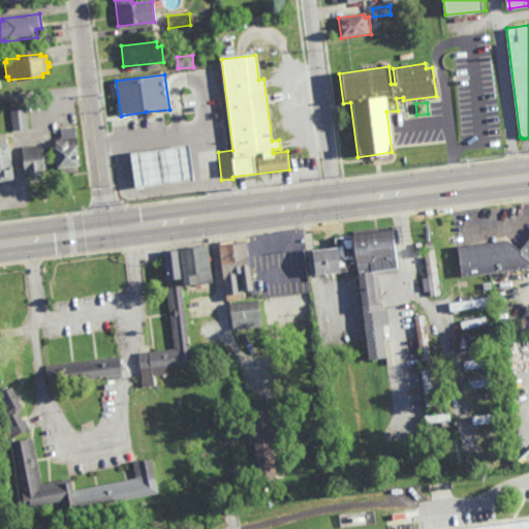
[(13,131),(10,111),(27,109),(29,129),(13,131)]
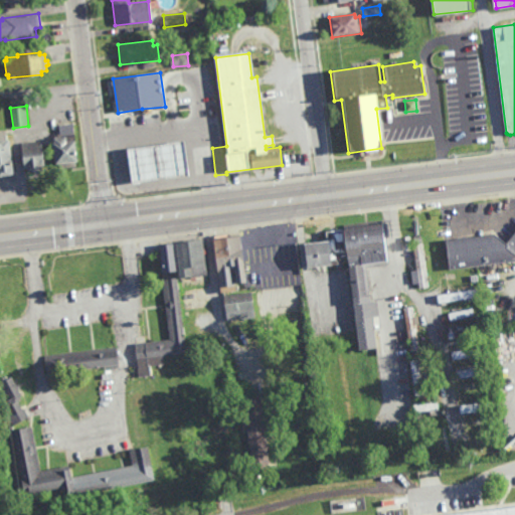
[(66,143),(75,142),(77,161),(75,162),(76,167),(59,169),(58,164),(55,165),(52,143),(54,143),(53,139),(66,138),(66,143)]
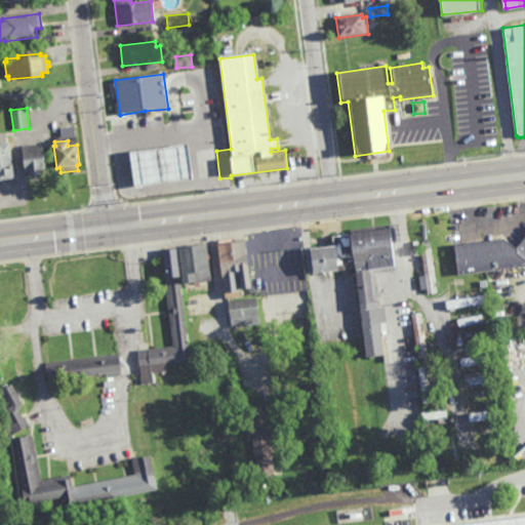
[(13,178),(0,179),(0,144),(8,143),(13,178)]
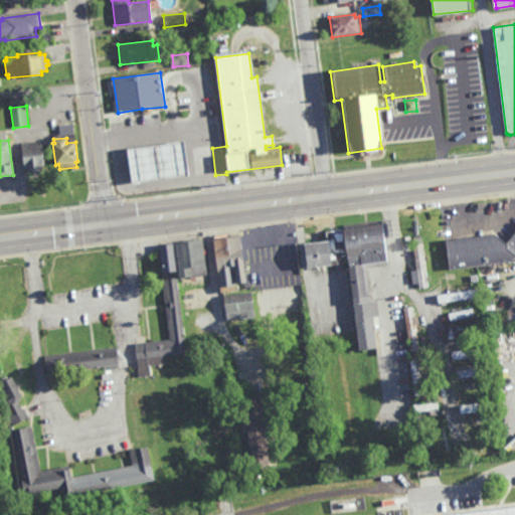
[(44,166),(42,167),(42,171),(27,173),(26,168),(24,168),(21,143),(36,142),(36,146),(42,145),(44,166)]
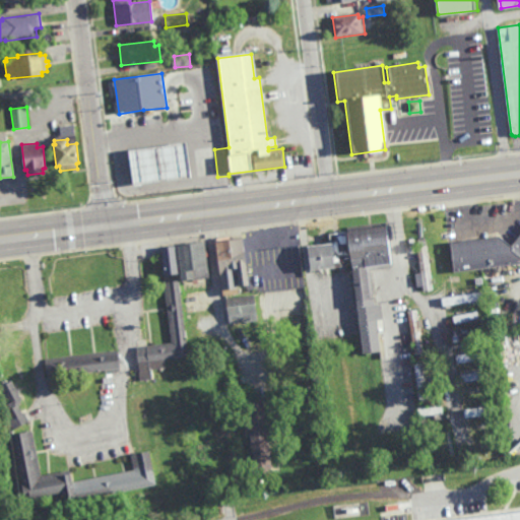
[(135,185),(129,151),(186,143),(191,178),(135,185)]
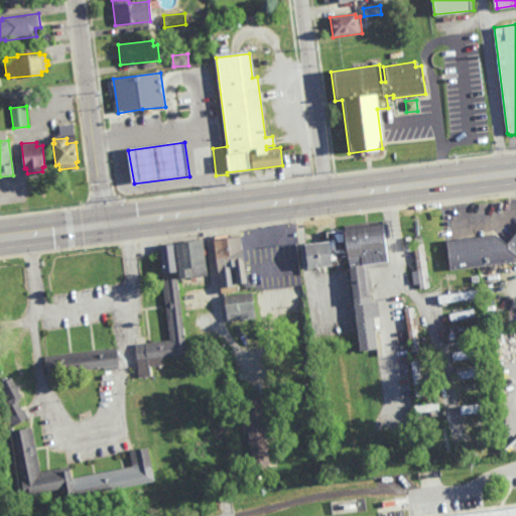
[(388,266),(367,269),(371,303),(377,302),(379,318),(373,318),(377,351),(359,353),(349,268),(361,266),(360,257),(347,258),(348,264),(331,266),(331,267),(307,270),(304,245),(328,242),(327,232),(345,230),(345,226),(383,221),(388,266)]
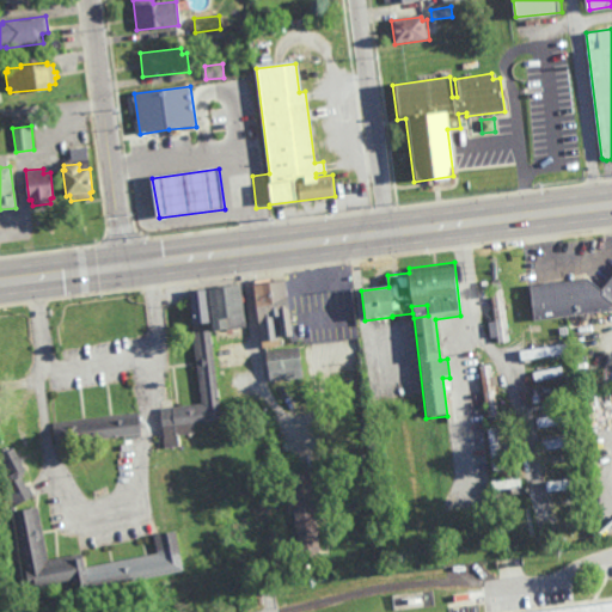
[(611,311),(533,320),(530,287),(588,280),(601,291),(611,276),(611,311)]
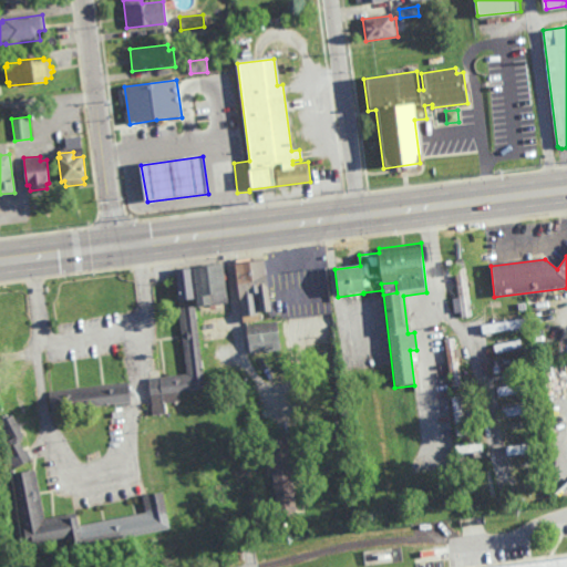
[(250,261),(264,259),(270,312),(258,313),(259,320),(241,322),(234,260),(249,258),(250,261)]
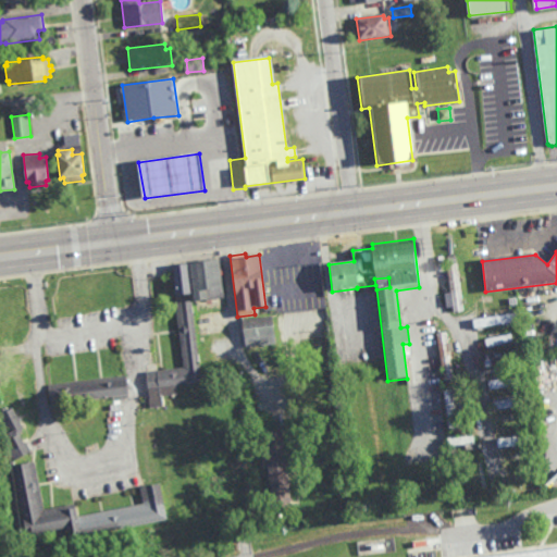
[(462,311),(453,312),(452,308),(446,308),(444,294),(450,293),(446,264),(447,264),(446,258),(456,256),(462,311)]
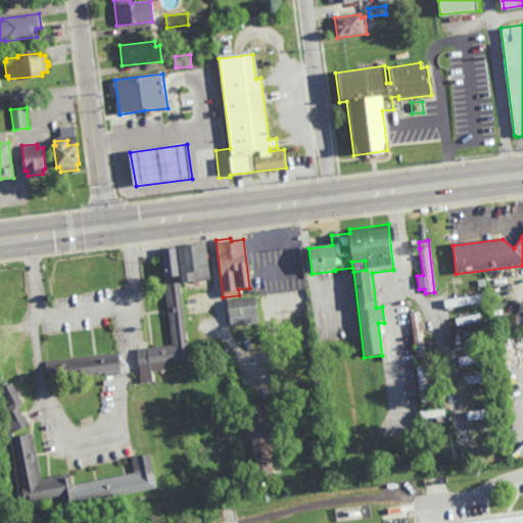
[(182,283),(178,247),(205,243),(210,280),(182,283)]
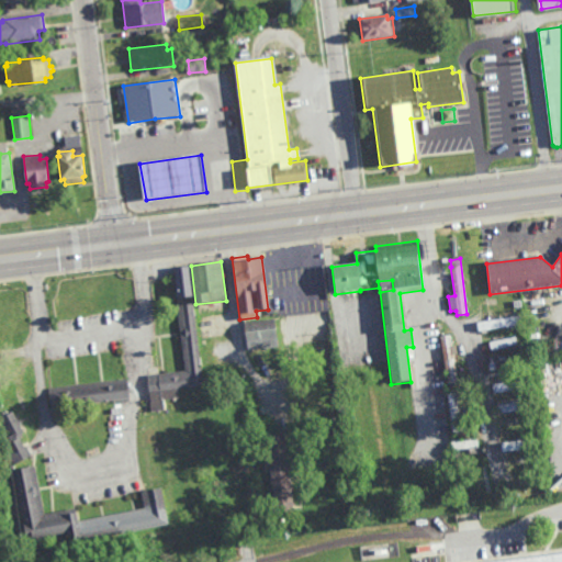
[(304,293),(292,294),(291,289),(285,289),(283,265),(310,262),(311,287),(304,287),(304,293)]
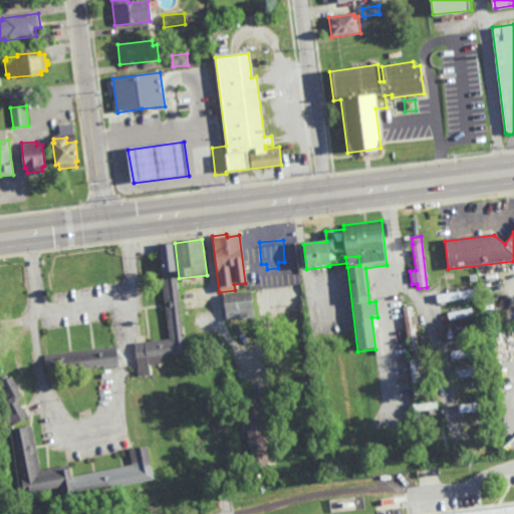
[(163,273),(159,245),(173,243),(177,271),(163,273)]
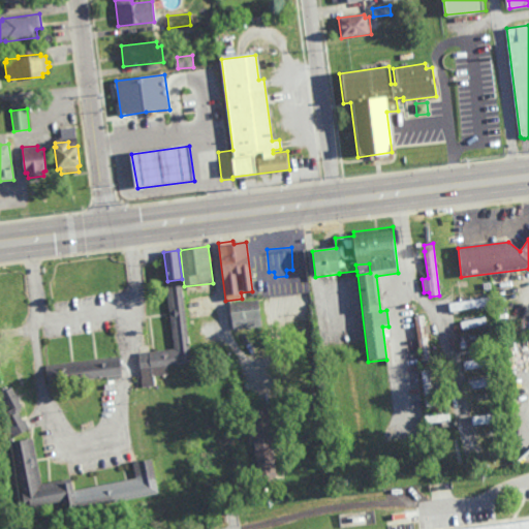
[(449,293),(448,286),(480,282),(481,289),(449,293)]
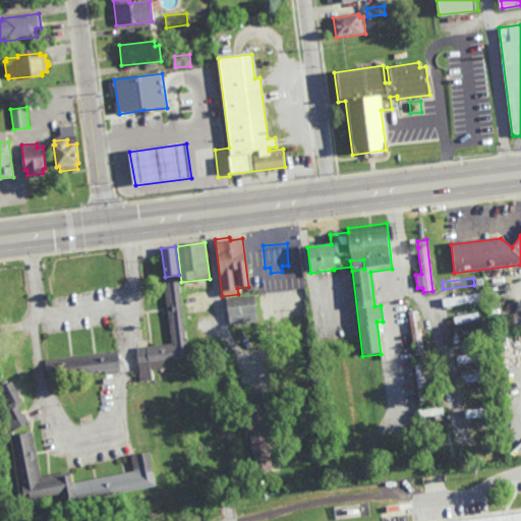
[(140,381),(136,348),(172,343),(164,281),(179,279),(188,358),(165,361),(166,368),(152,370),(153,380),(140,381)]
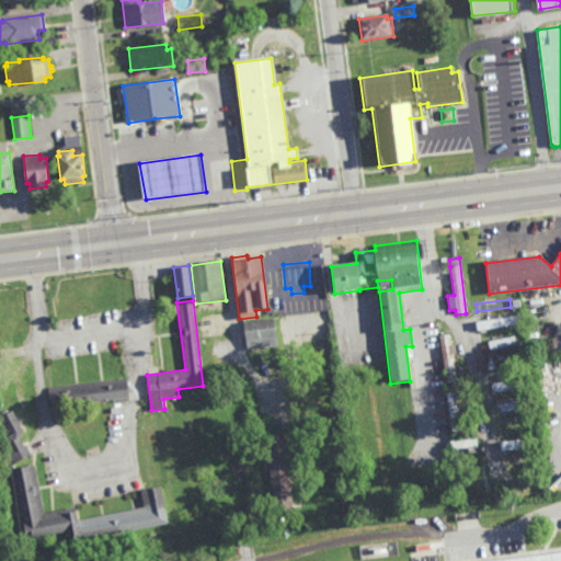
[(518,327),(508,329),(508,327),(490,330),(488,321),(522,315),(524,323),(518,324),(518,327)]
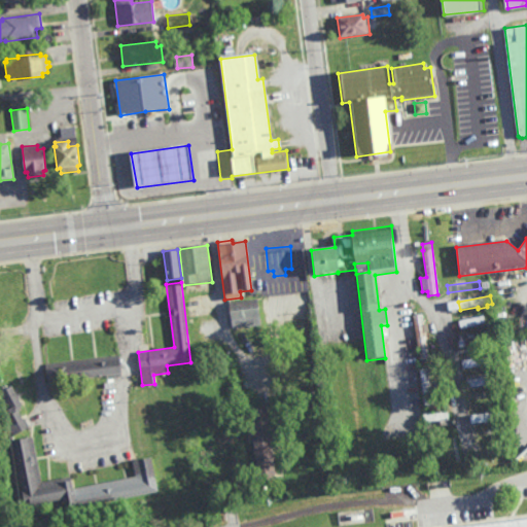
[(242,334),(236,334),(235,328),(231,328),(229,303),(257,300),(260,324),(242,326),(242,334)]
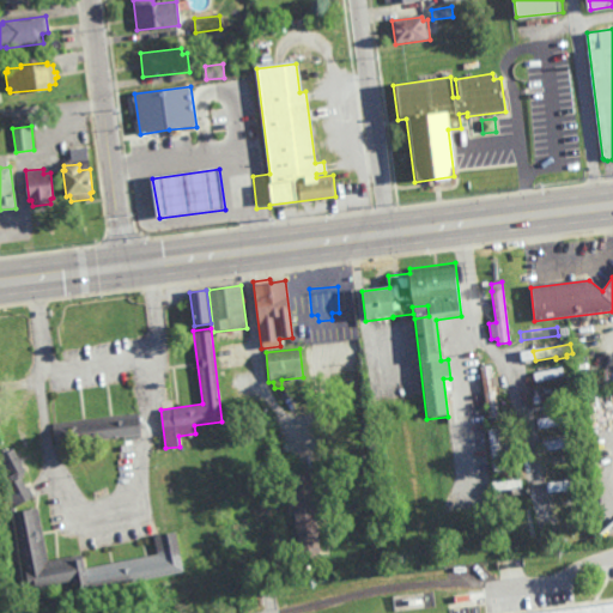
[(495,388),(499,418),(489,419),(480,366),(491,365),(493,377),(497,377),(499,387),(495,388)]
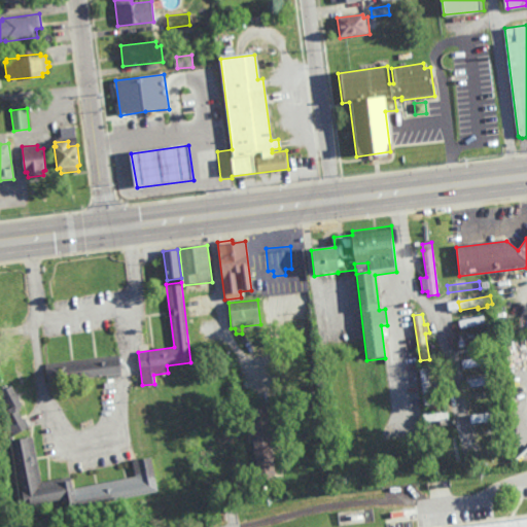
[(494,328),(487,329),(486,324),(456,328),(455,320),(492,315),(494,328)]
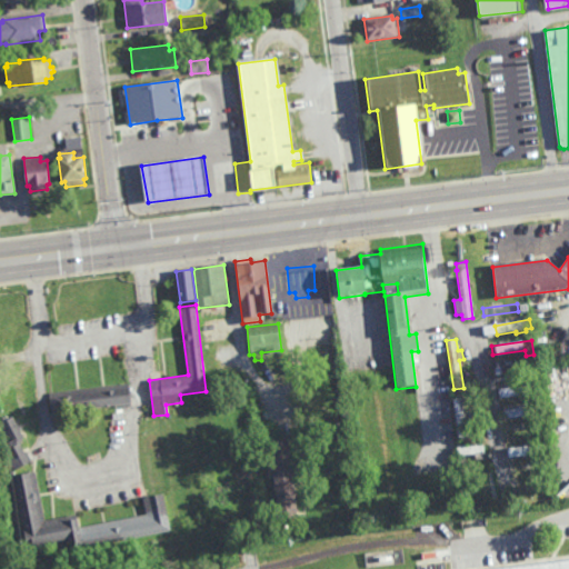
[(496,376),(495,367),(535,359),(536,368),(496,376)]
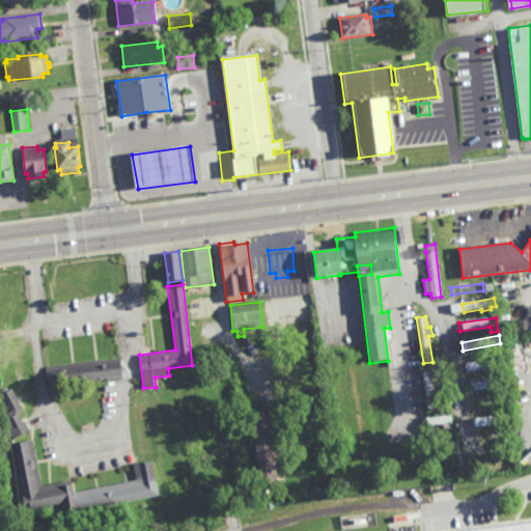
[(120,380),(113,381),(113,378),(49,385),(47,365),(119,357),(122,376),(120,376),(120,380)]
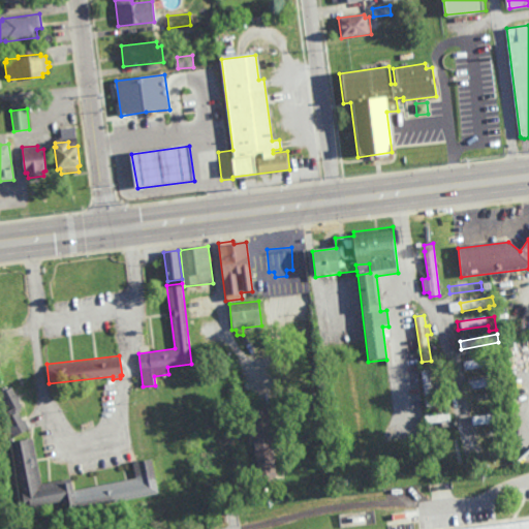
[(478,360),(497,358),(498,366),(465,371),(464,362),(469,361),(468,358),(477,356),(478,360)]
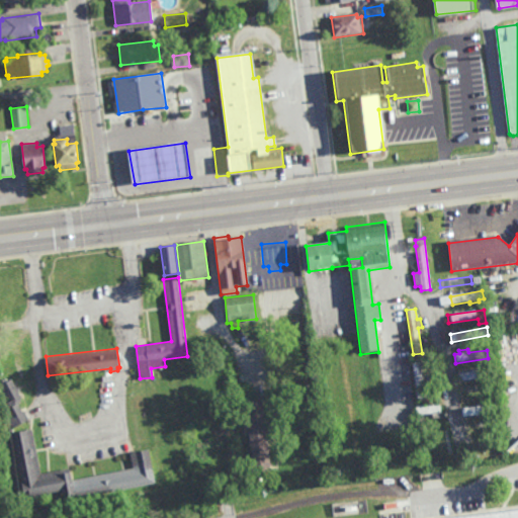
[(422,373),(427,372),(429,386),(424,387),(426,398),(417,399),(413,363),(420,362),(422,373)]
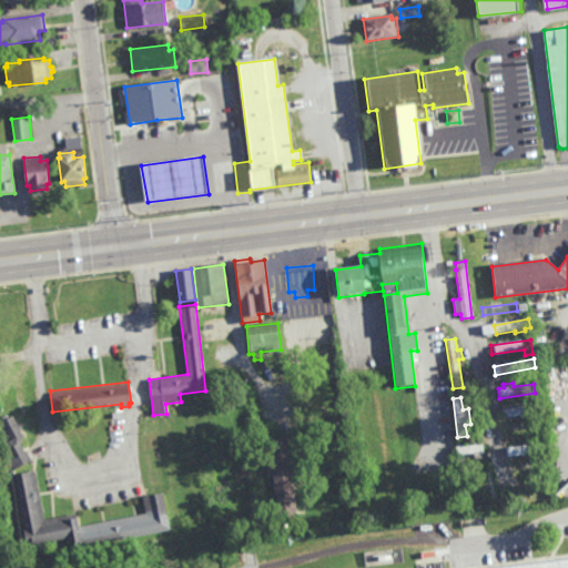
[(320,409),(318,399),(328,399),(328,408),(320,409)]
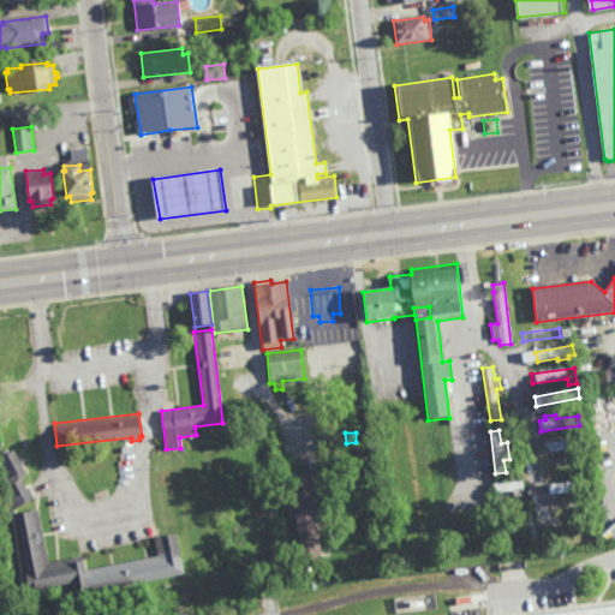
[(556,440),(581,435),(584,443),(547,451),(544,436),(555,434),(556,440)]
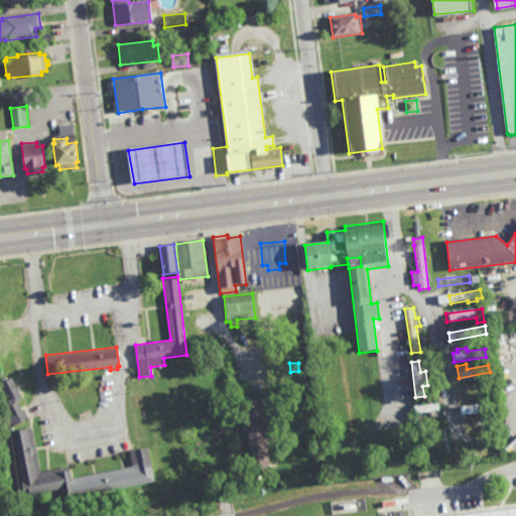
[(23,410),(24,409),(29,419),(14,427),(9,418),(12,416),(5,402),(10,400),(1,383),(12,378),(22,396),(20,397),(21,399),(18,401),(23,410)]
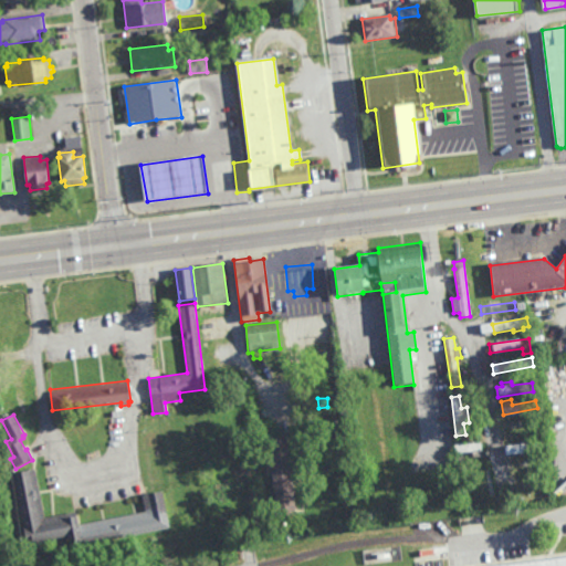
[(504,435),(502,426),(543,418),(544,428),(504,435)]
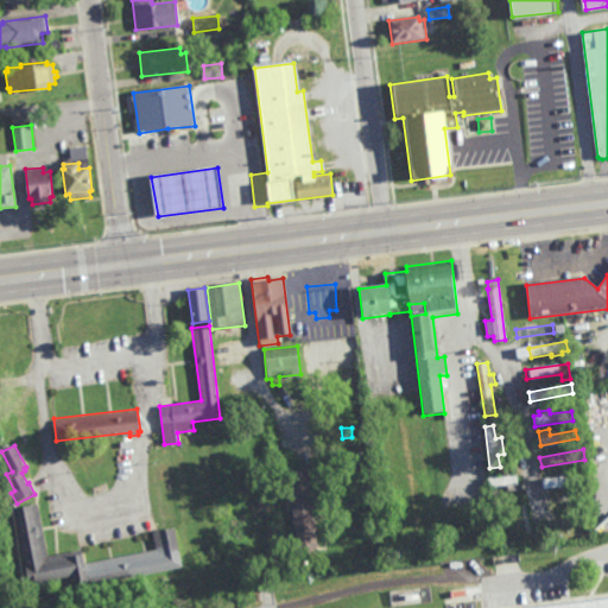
[(317,551),(297,553),(295,523),(286,524),(286,514),(293,514),(292,511),(291,511),(291,504),(292,504),(289,473),(309,470),(317,551)]
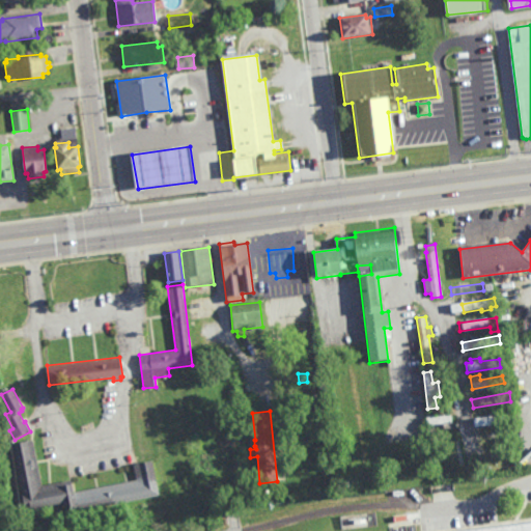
[(446,423),(441,424),(441,422),(426,423),(425,415),(451,413),(451,421),(446,422),(446,423)]
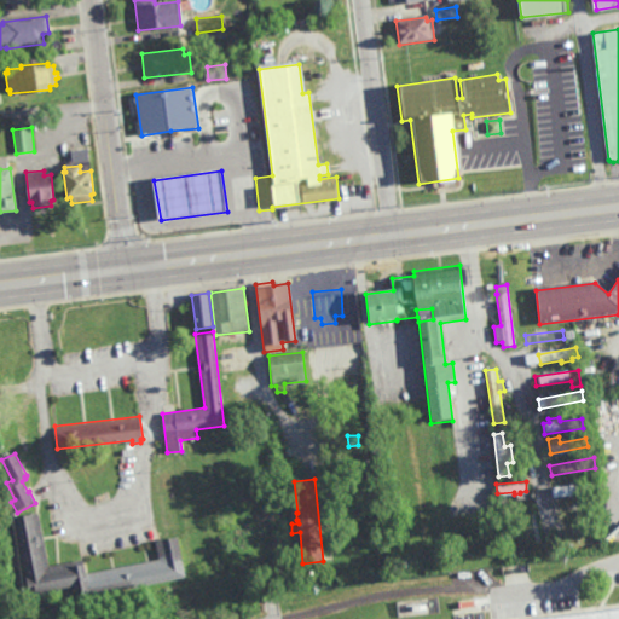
[(559,496),(557,487),(594,482),(595,490),(559,496)]
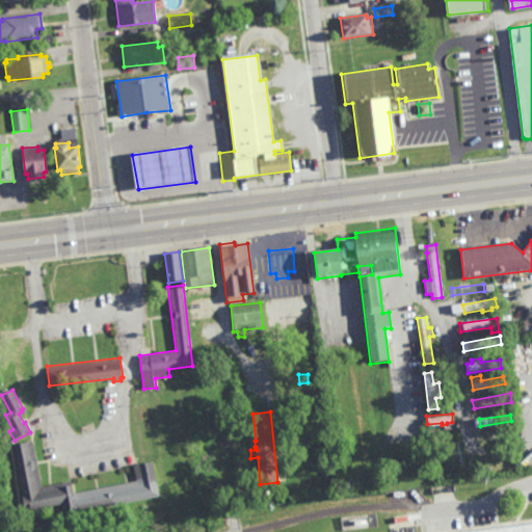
[(485,444),(484,437),(512,433),(513,440),(485,444)]
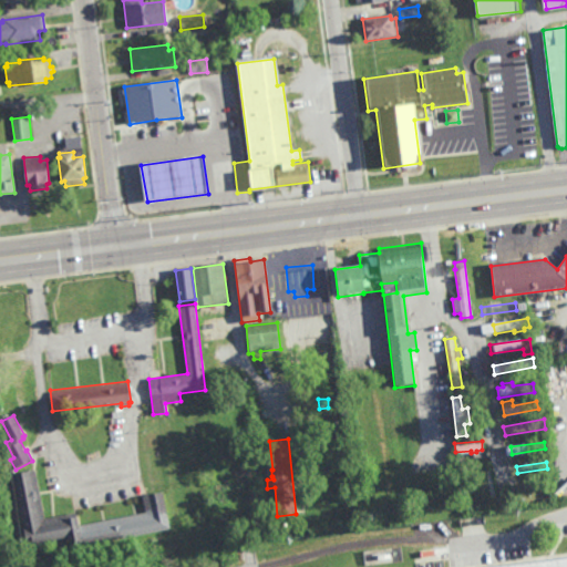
[(484,507),(476,466),(486,464),(494,505),(484,507)]
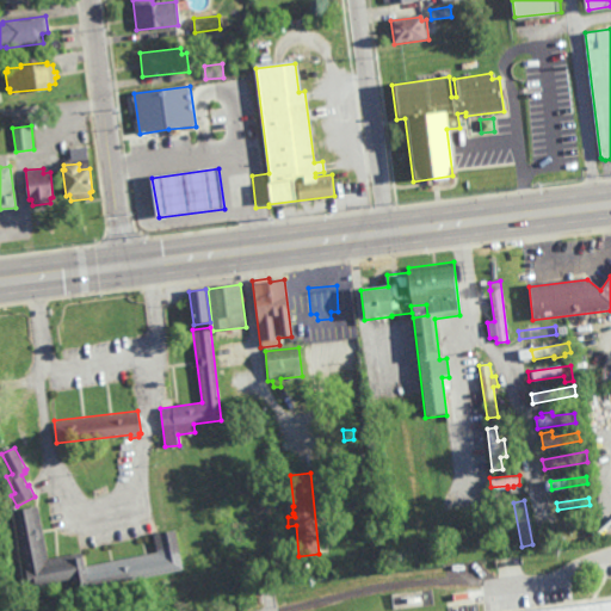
[(49,559),(82,553),(85,567),(158,553),(154,535),(176,530),(183,571),(90,588),(88,585),(78,587),(75,578),(36,586),(35,581),(28,582),(13,511),(38,506),(49,559)]
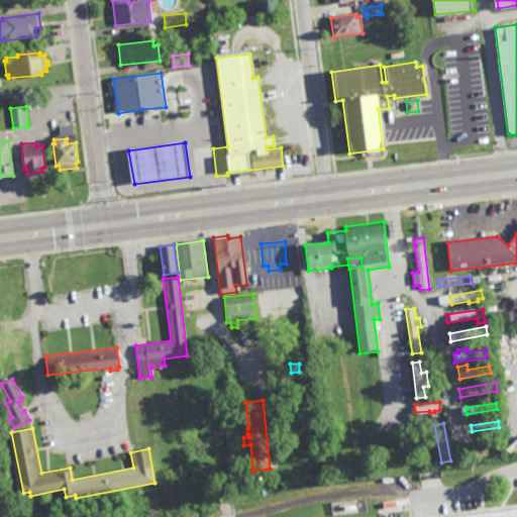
[(516,516),(439,516),(446,516),(485,512),(505,509),(516,507),(516,516)]
